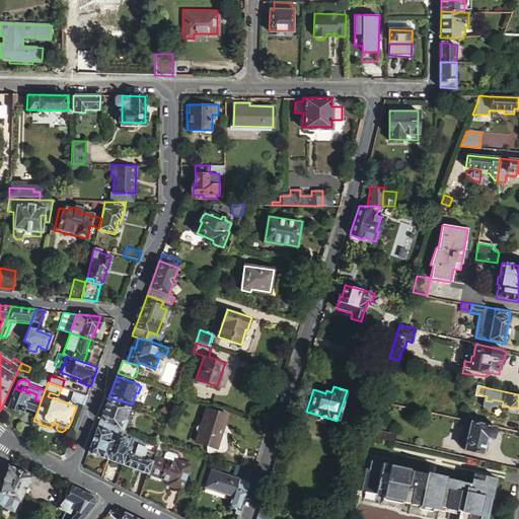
[(15,388),(13,387),(5,406),(18,411),(20,406),(32,411),(36,400),(34,399),(36,394),(29,391),(28,393),(25,392),(26,388),(22,387),(21,391),(15,388)]
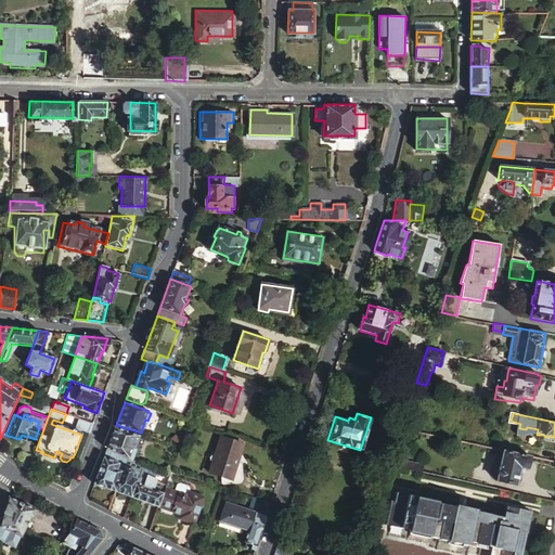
[(89,433),(93,424),(78,418),(75,428),(89,433)]
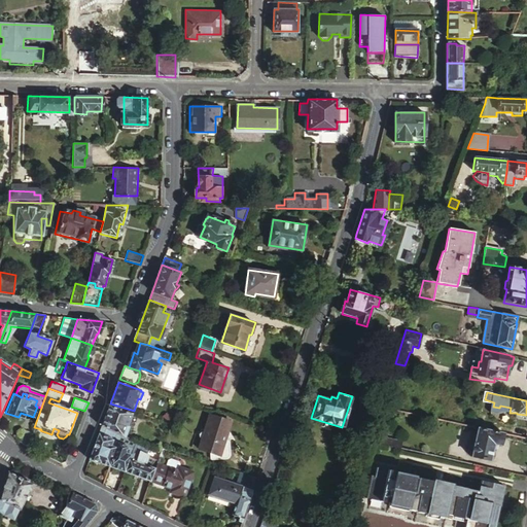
[(102,427),(120,434),(127,436),(131,427),(128,426),(133,415),(109,406),(102,427)]
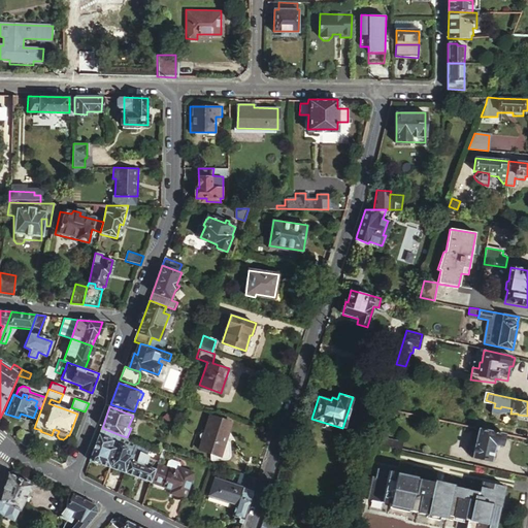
[(231,424),(210,416),(199,450),(213,455),(217,447),(222,449),(231,424)]
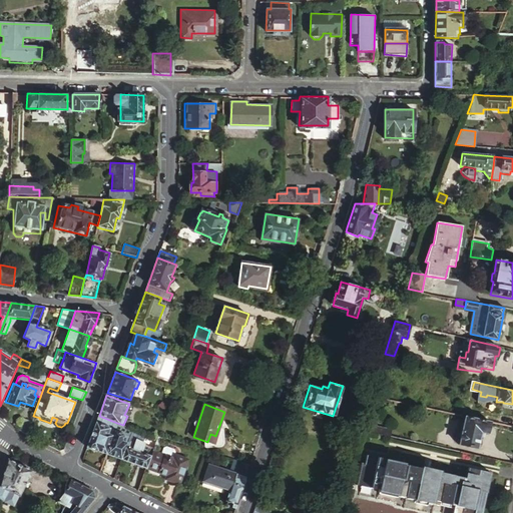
[(114,430),(117,423),(99,416),(92,432),(87,448),(105,454),(114,430)]
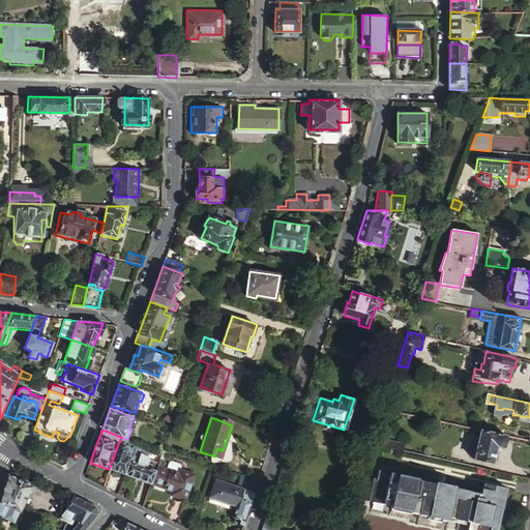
[(20,445),(27,449),(32,436),(24,432),(20,445)]
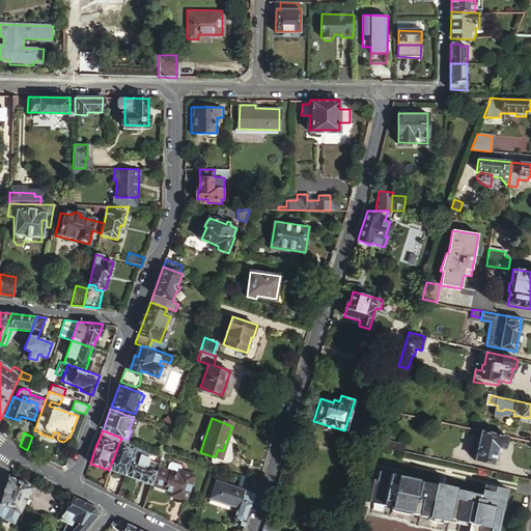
[(507,439),(481,432),(475,462),(494,466),(498,450),(504,451),(507,439)]
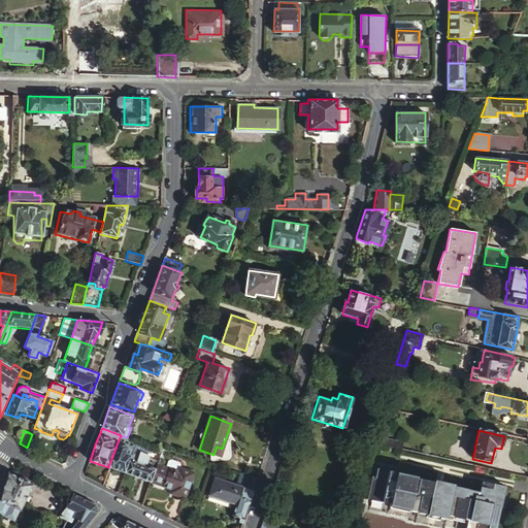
[(127,437),(121,435),(118,442),(134,449),(137,441),(127,437)]
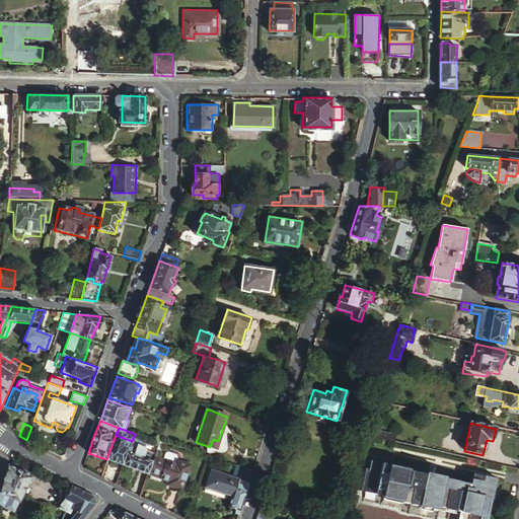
[(367,436),(377,438),(395,442),(396,435),(369,429),(367,436)]
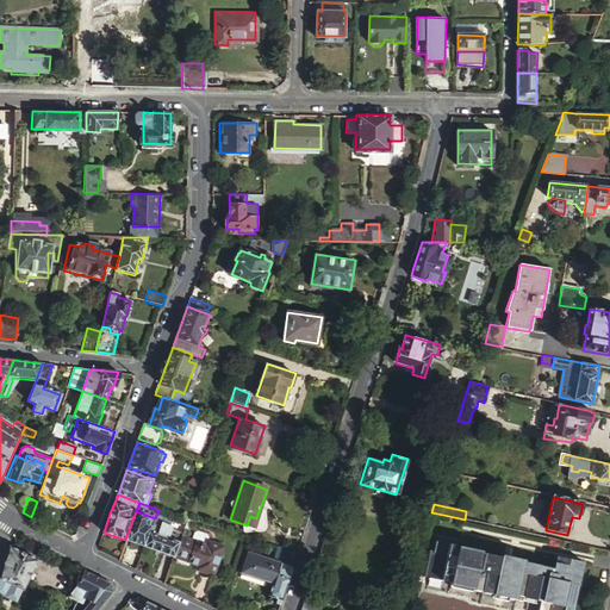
[(125,540),(144,547),(155,518),(136,511),(125,540)]
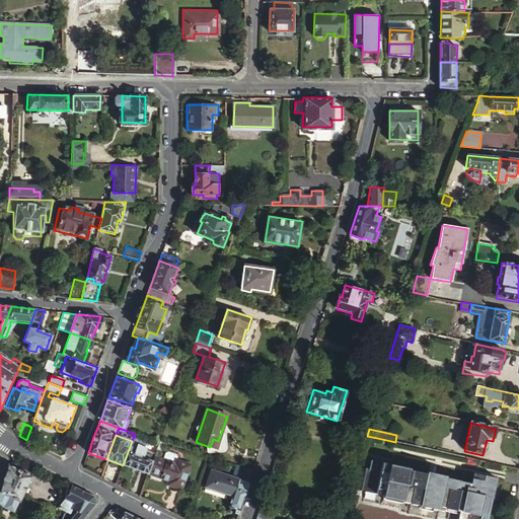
[(123,465),(148,474),(156,451),(157,450),(132,441),(123,465)]
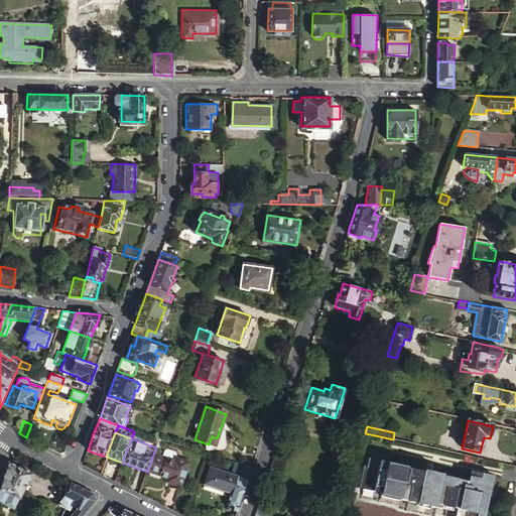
[(155,448),(147,472),(167,479),(166,483),(180,489),(189,464),(174,459),(173,462),(157,456),(159,450),(155,448)]
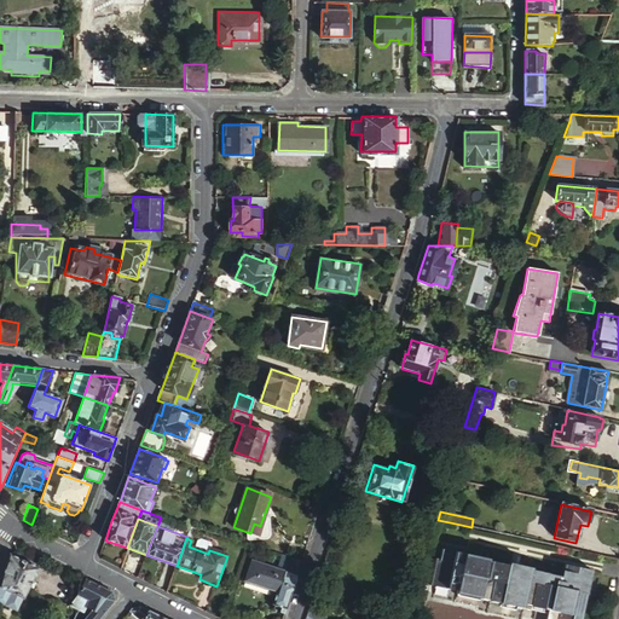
[(429,547),(439,549),(441,542),(431,539),(429,547)]
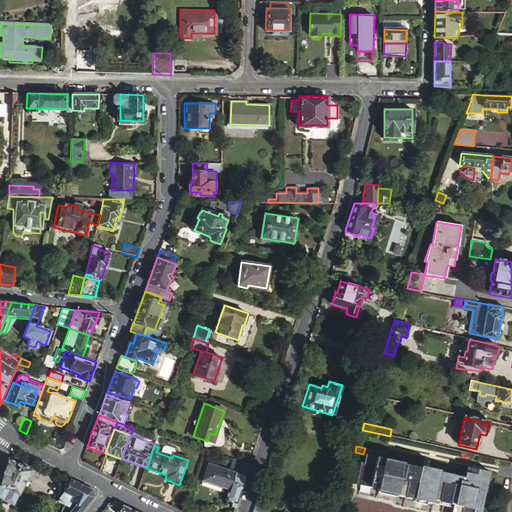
[(477,511),(482,490),(486,491),(490,471),(467,467),(465,477),(440,472),(440,470),(420,466),(420,468),(404,465),(404,463),(366,455),(364,463),(361,462),(349,511),(477,511)]
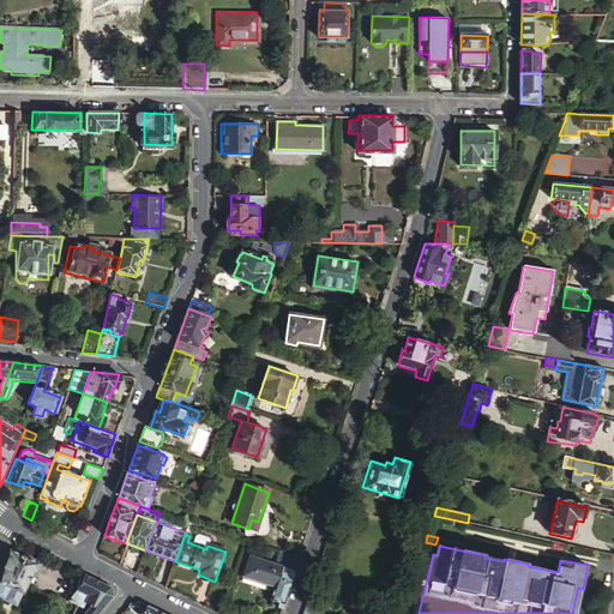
[(8,547),(0,581),(0,595),(6,600),(10,587),(22,594),(37,564),(8,547)]
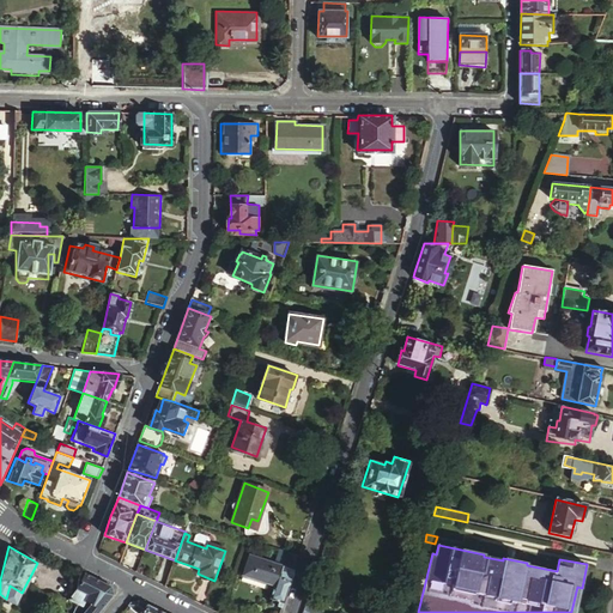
[(280,610),(297,558),(278,551),(273,566),(247,557),(240,577),(271,588),(266,601),(275,604),(274,608),(280,610)]
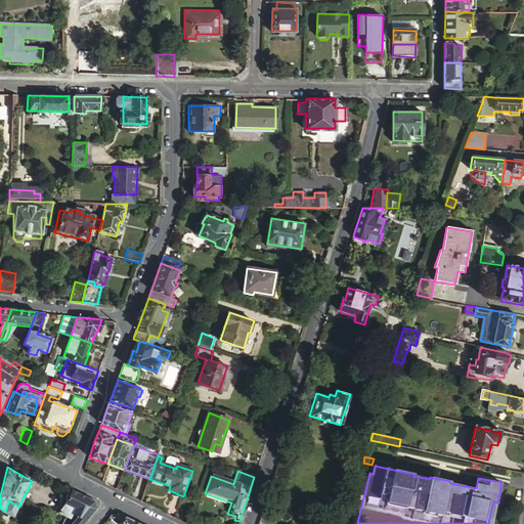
[(84,496),(72,489),(68,498),(66,504),(60,510),(56,515),(63,519),(58,523),(70,523),(75,518),(78,514),(81,508),(79,506),(84,496)]
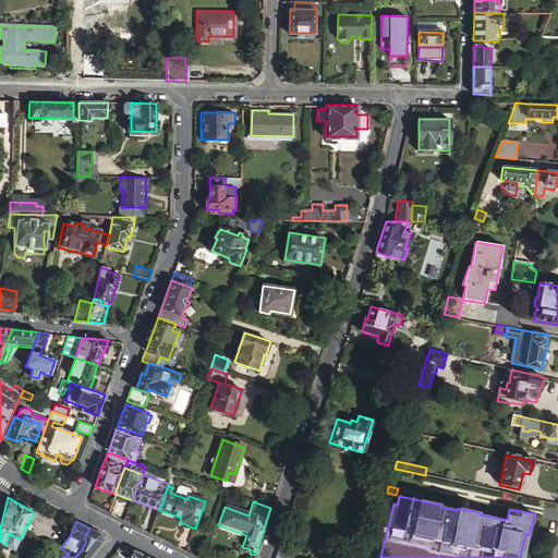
[(80,552),(74,557),(88,557),(102,542),(101,535),(89,529),(84,538),(86,541),(83,547),(80,552)]
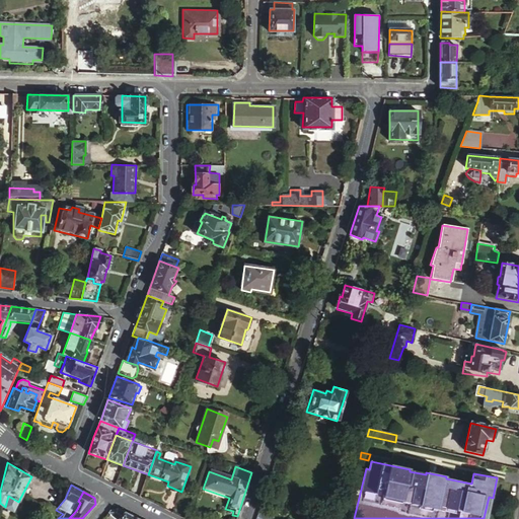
[(265,492),(260,507),(264,508),(265,507),(270,494),(265,492)]
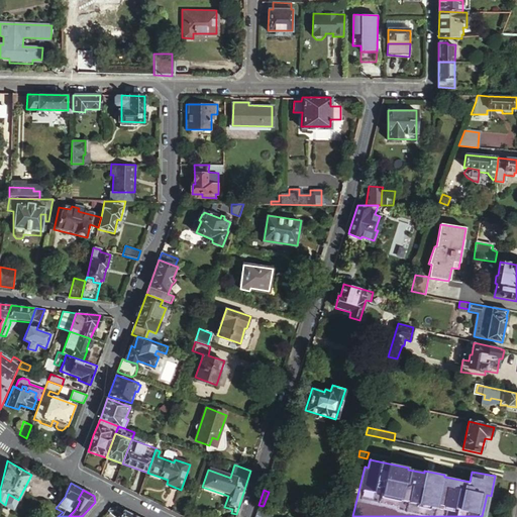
[(486,516),(491,496),(487,495),(482,516),(486,516)]
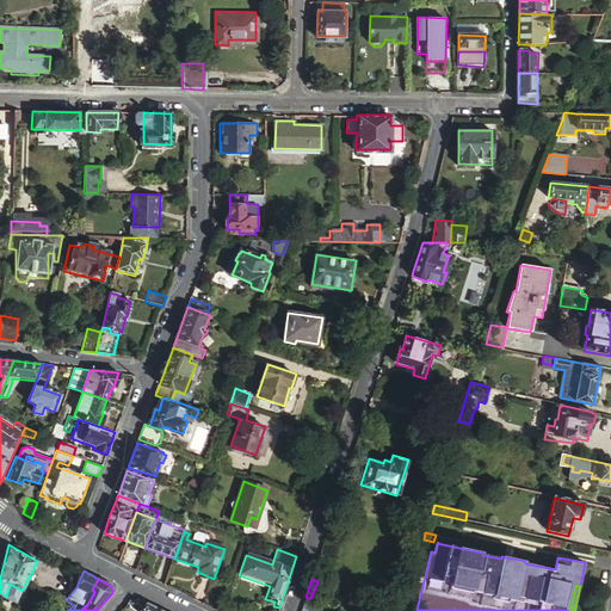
[(314,610),(318,610),(321,600),(312,597),(310,598),(306,597),(302,608),(314,610)]
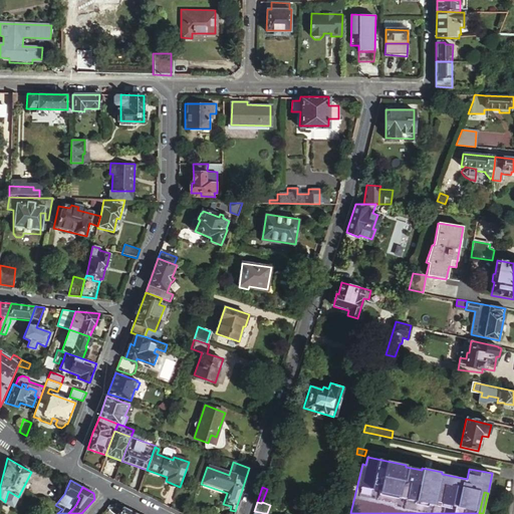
[(137,513),(116,504),(109,505),(108,507),(114,512),(113,513),(137,513)]
